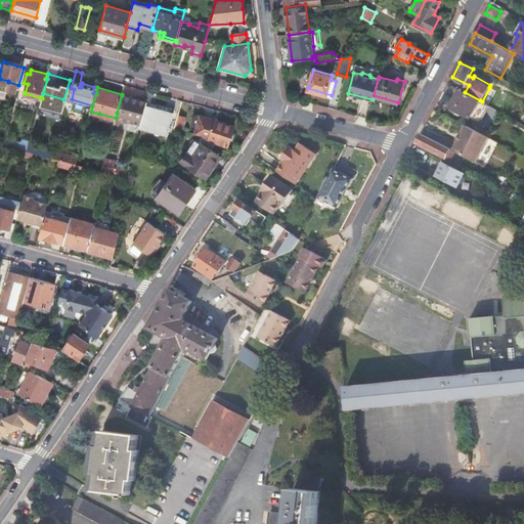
[(471,118),(480,100),(465,92),(461,90),(451,107),(471,118)]
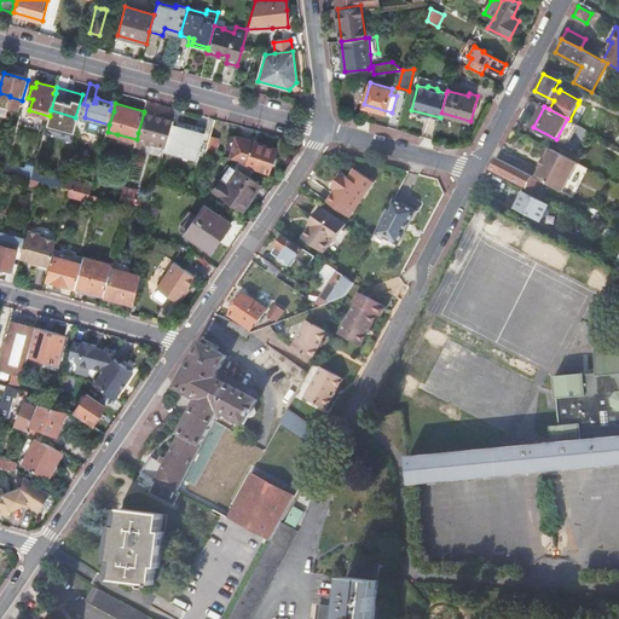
[(618,120),(593,106),(583,126),(618,145),(618,120)]
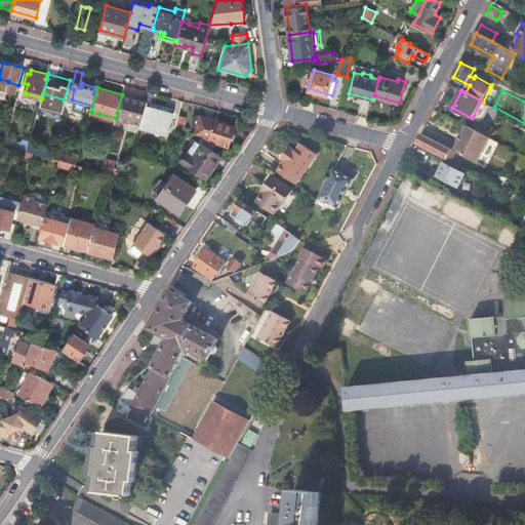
[(122,95),(117,113),(119,114),(117,122),(127,125),(130,115),(131,111),(144,115),(146,106),(148,102),(148,98),(139,96),(138,98),(124,95),(122,95)]
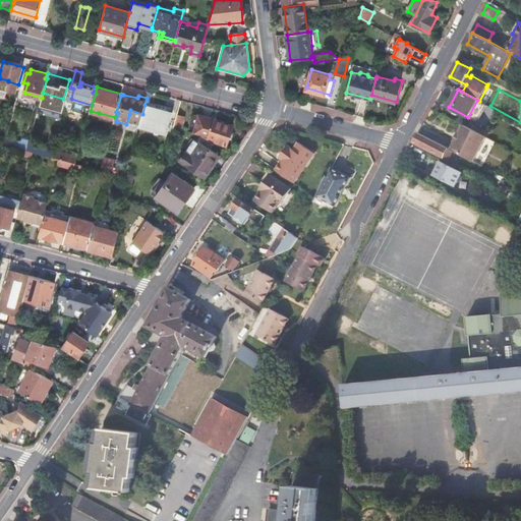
[(147,101),(145,105),(172,113),(174,108),(147,101)]
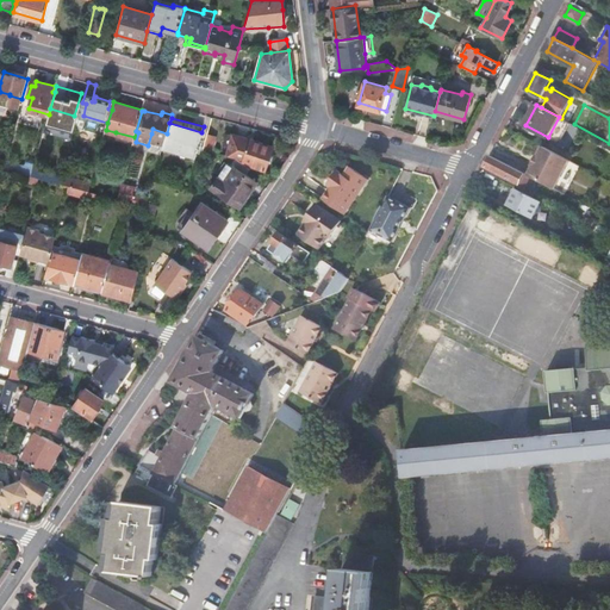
[(166,137),(163,147),(195,156),(198,149),(199,149),(200,145),(198,145),(201,132),(169,123),(167,134),(166,137)]
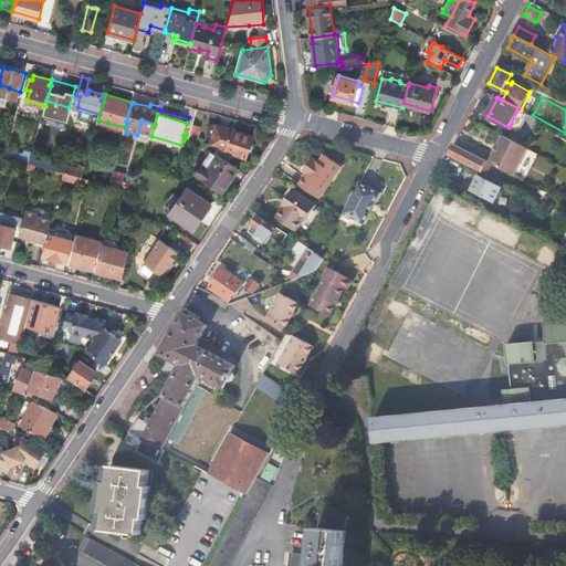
[(106,127),(124,133),(125,127),(107,123),(106,127)]
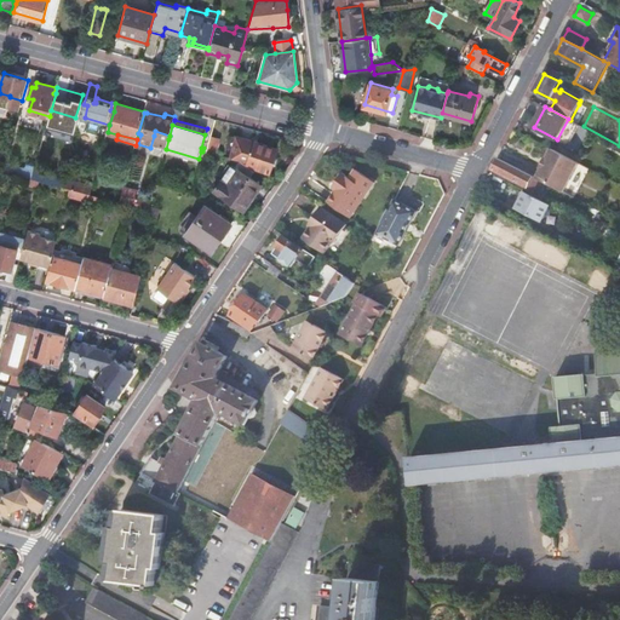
[(237,137),(233,158),(242,161),(254,170),(257,167),(270,172),(279,149),(264,144),(263,147),(254,144),(256,142),(237,137)]
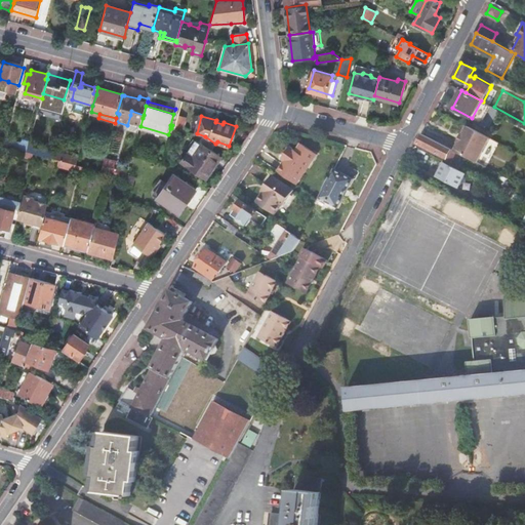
[(186,119),(178,117),(175,127),(183,129),(186,119)]
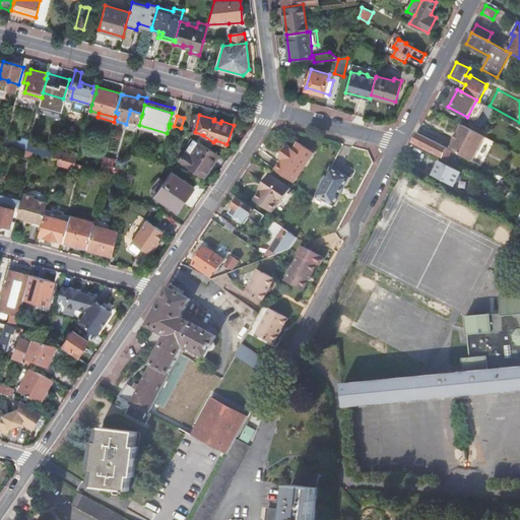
[(451,149),(456,152),(472,161),(485,136),(463,125),(459,133),(458,133),(453,141),(455,141),(451,149)]
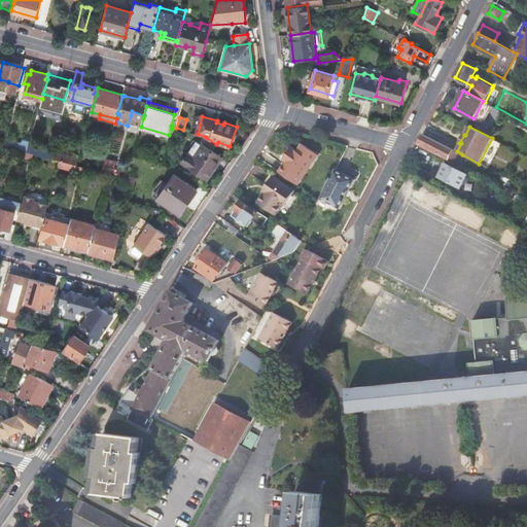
[(424,135),(420,144),(449,159),(447,163),(455,167),(462,154),(457,151),(424,135)]
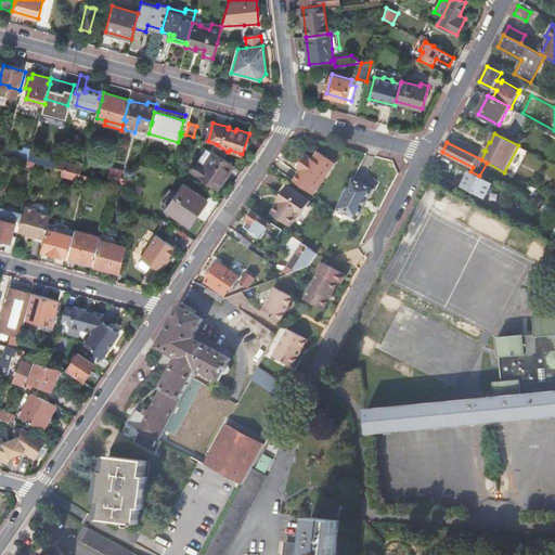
[(13,149),(12,154),(29,159),(30,154),(13,149)]
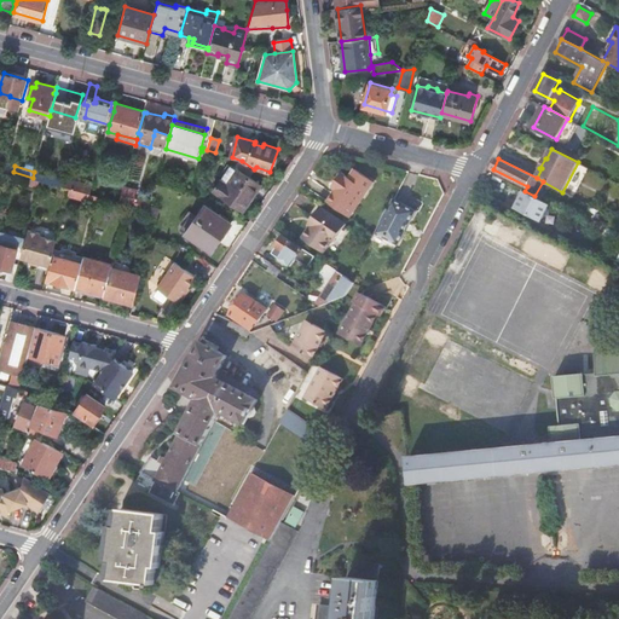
[(231,166),(214,190),(244,210),(261,184),(238,168),(237,171),(231,166)]
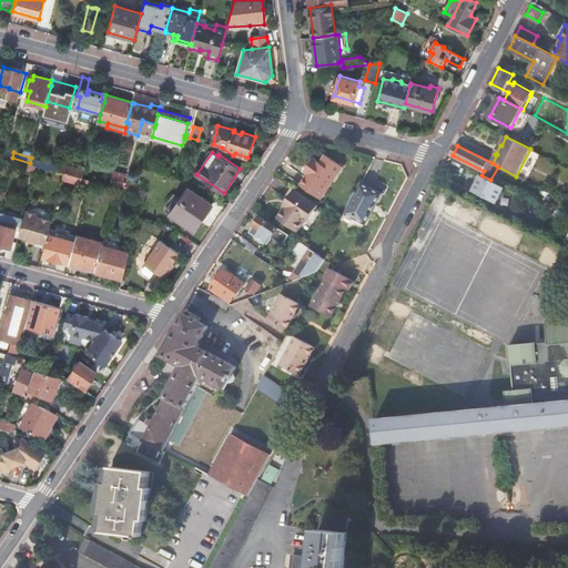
[(308,173),(301,184),(322,199),(337,174),(333,171),(338,162),(326,154),(321,162),(314,158),(307,168),(311,170),(308,173)]
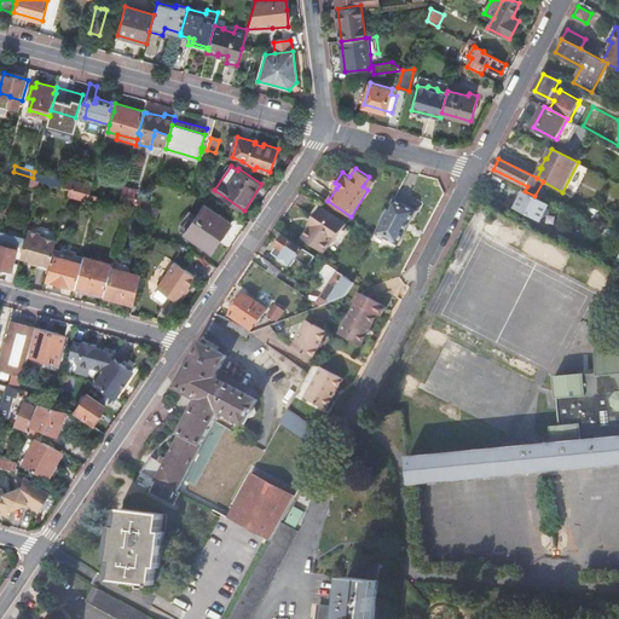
[(34,172),(33,178),(42,180),(62,185),(64,179),(34,172)]
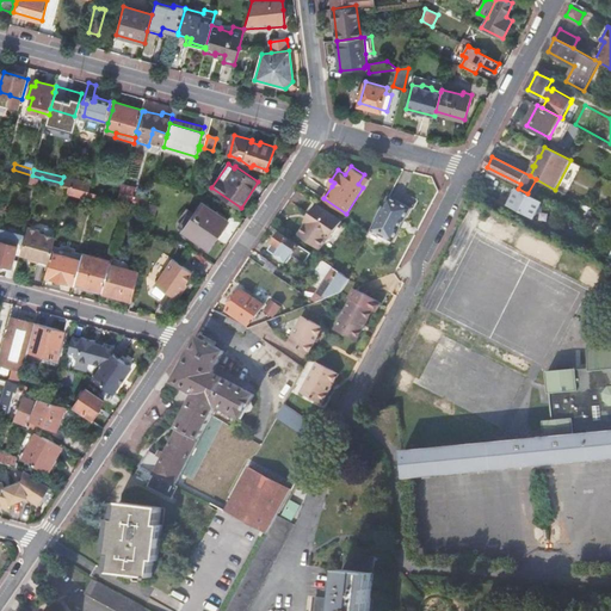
[(363,187),(369,178),(364,174),(358,184),(363,187)]
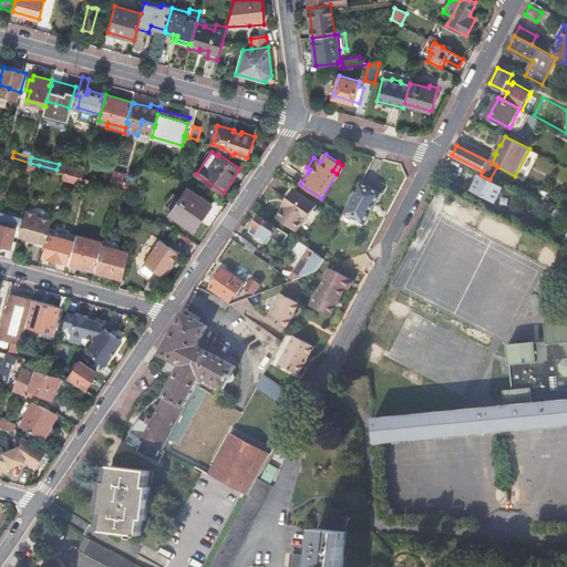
[(59,164),(57,169),(65,172),(83,177),(84,171),(59,164)]
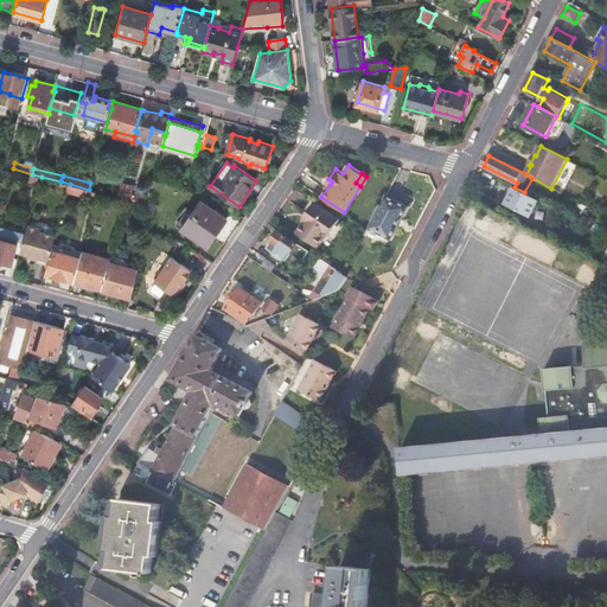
[(89,190),(70,184),(69,191),(96,199),(98,192),(89,190)]
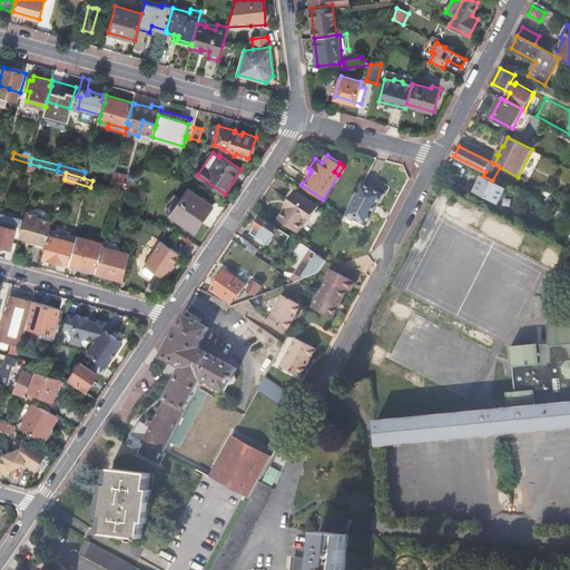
[(500,205),(508,188),(483,176),(474,192),(500,205)]
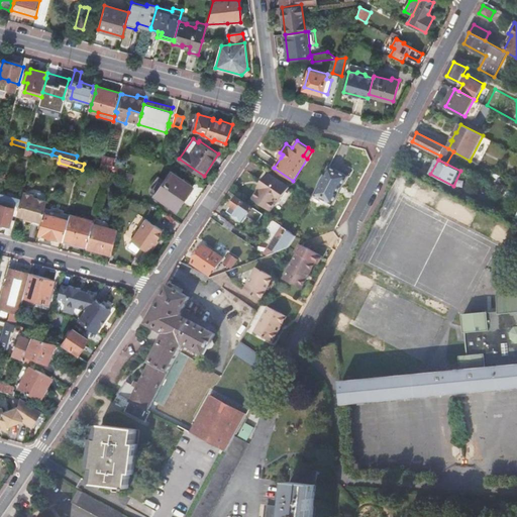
[(121,161),(118,173),(125,175),(125,174),(128,163),(121,161)]
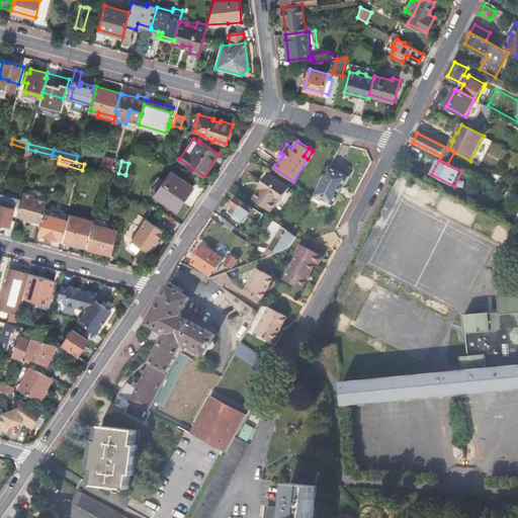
[(103,162),(101,169),(108,171),(110,171),(112,165),(109,164),(103,162)]
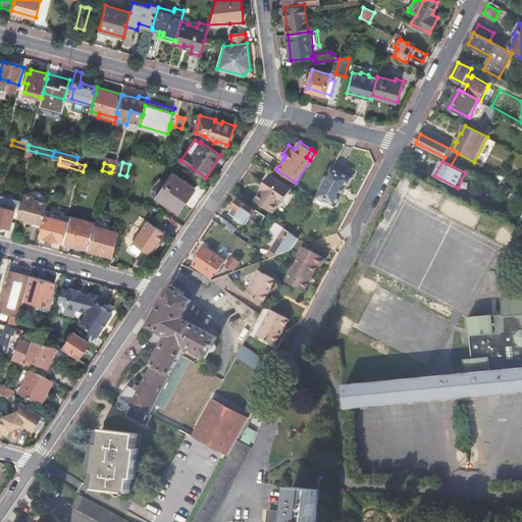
[(351,178),(331,168),(317,197),(336,207),(343,195),(342,195),(342,194),(341,193),(343,189),(344,190),(345,189),(346,190),(351,178)]
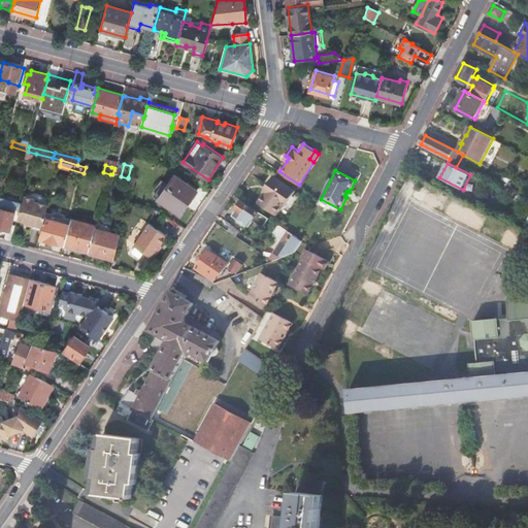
[(166,188),(158,199),(180,215),(197,190),(175,174),(166,188)]
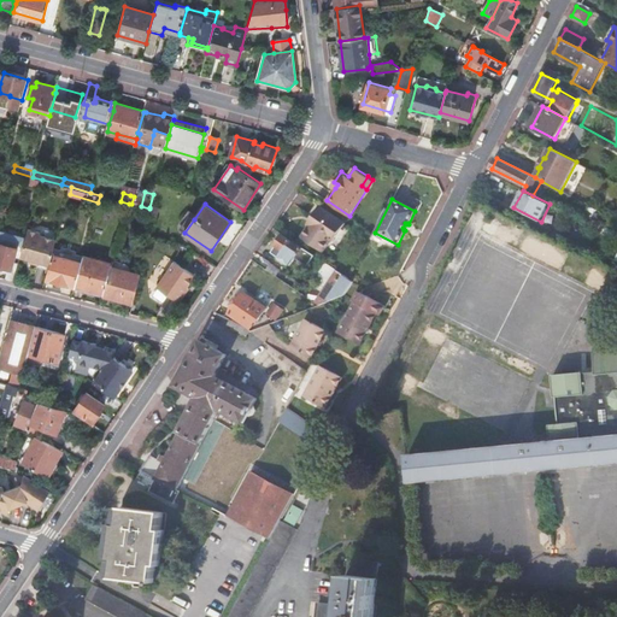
[(316,204),(309,215),(312,217),(321,206),(316,204)]
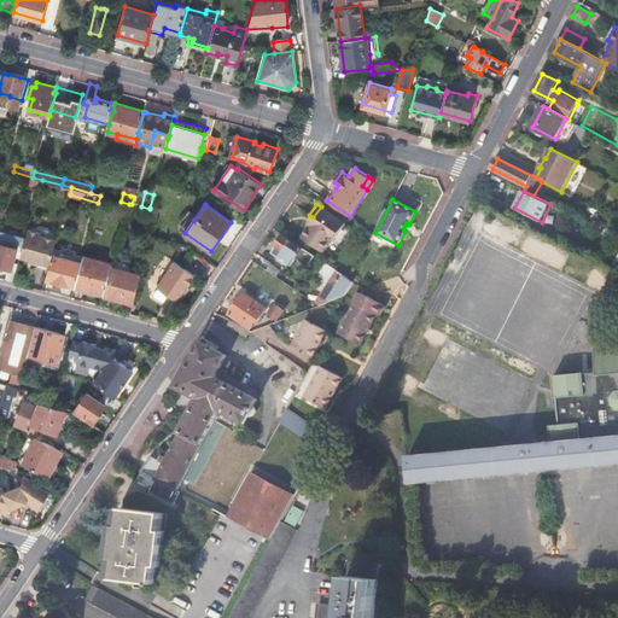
[(336,242),(347,223),(321,207),(313,217),(318,220),(313,226),(312,225),(312,226),(303,238),(325,251),(332,239),(336,242)]
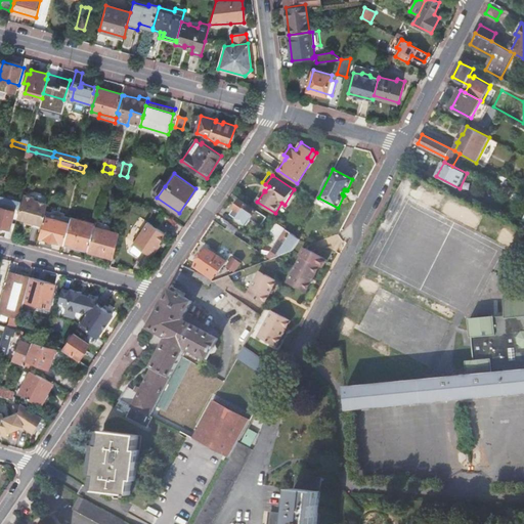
[(500,190),(507,178),(500,175),(493,187),(500,190)]
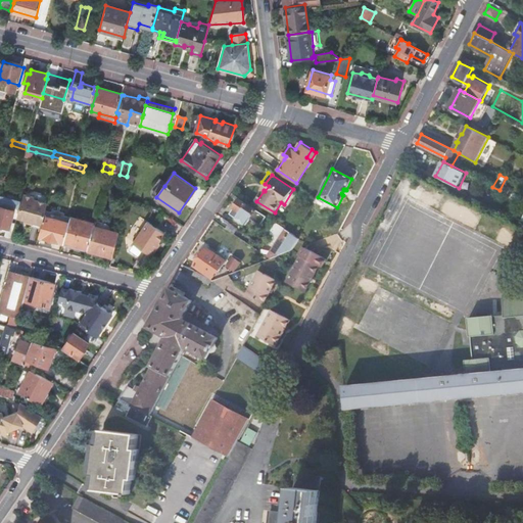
[(153,194),(156,197),(164,186),(160,184),(153,194)]
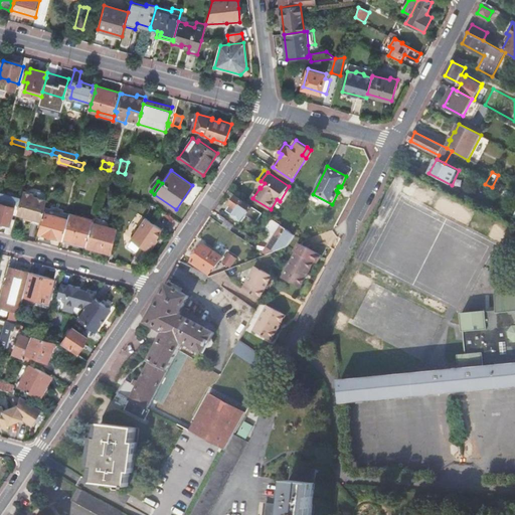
[(21,201),(18,213),(25,215),(30,216),(32,219),(41,222),(44,211),(47,199),(36,196),(34,192),(24,190),(21,201)]
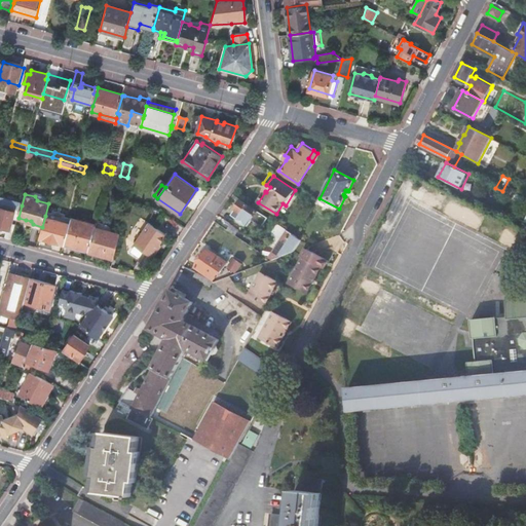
[(248,226),(258,211),(242,199),(235,210),(242,214),(238,220),(248,226)]
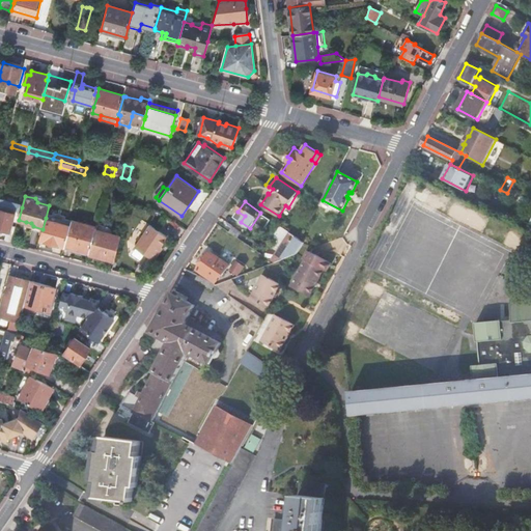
[(12,242),(15,233),(17,226),(12,225),(16,213),(0,207),(0,227),(7,229),(5,241),(12,242)]
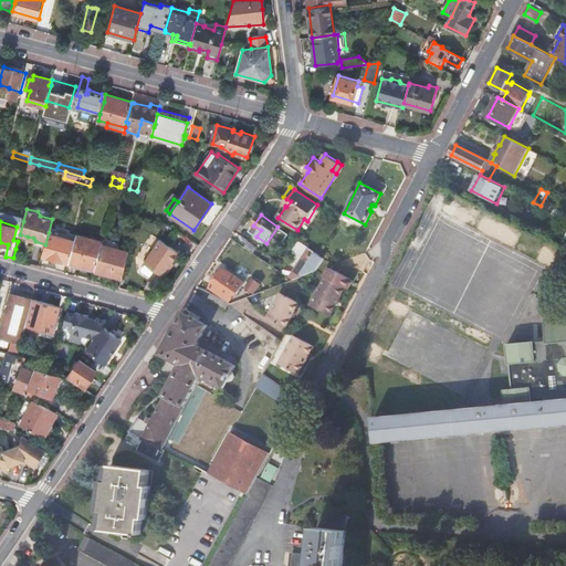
[(45,244),(42,254),(70,262),(75,240),(49,232),(45,244)]
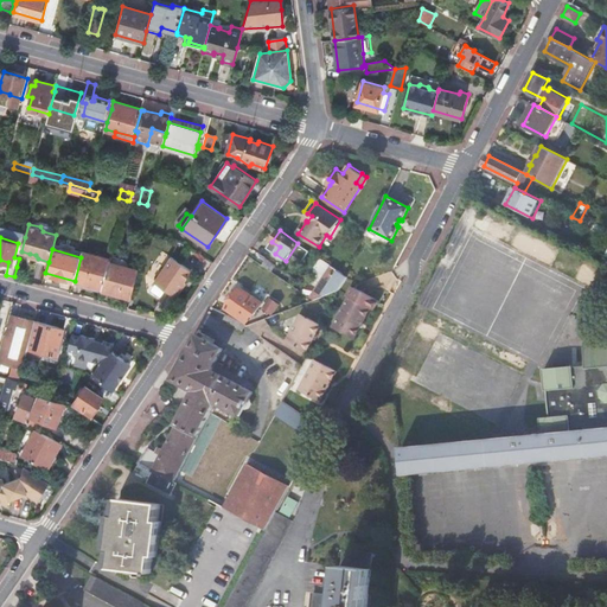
[(81,257),(75,281),(103,288),(110,262),(112,259),(83,250),(81,257)]
